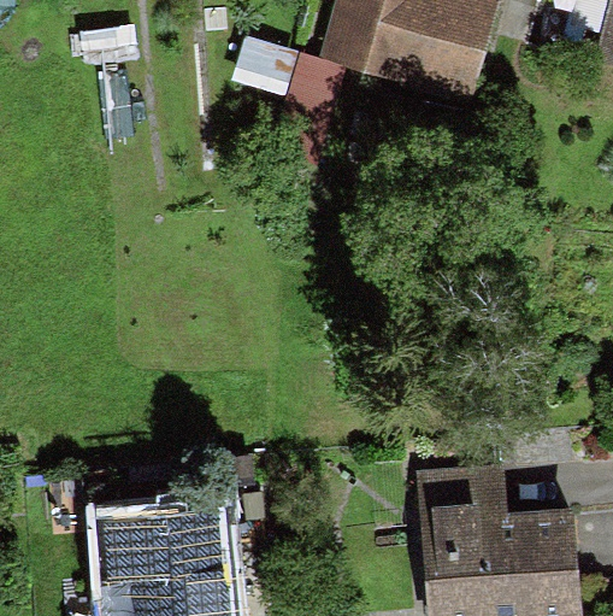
[(334,0),(318,58),(345,66),(467,101),(496,0),(334,0)]
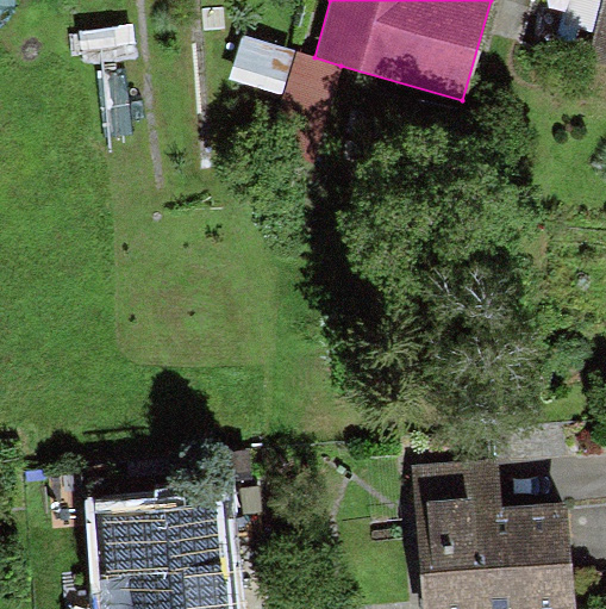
[(600,0),(586,51),(605,56),(605,0),(600,0)]
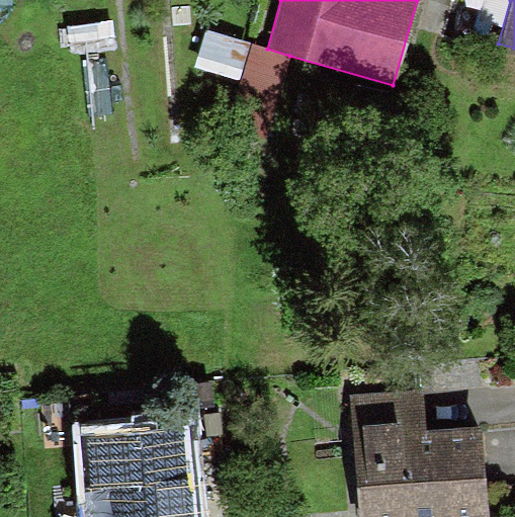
[(267,49),(205,30),(195,66),(240,80),(226,124),(265,137),(289,56),(267,49)]
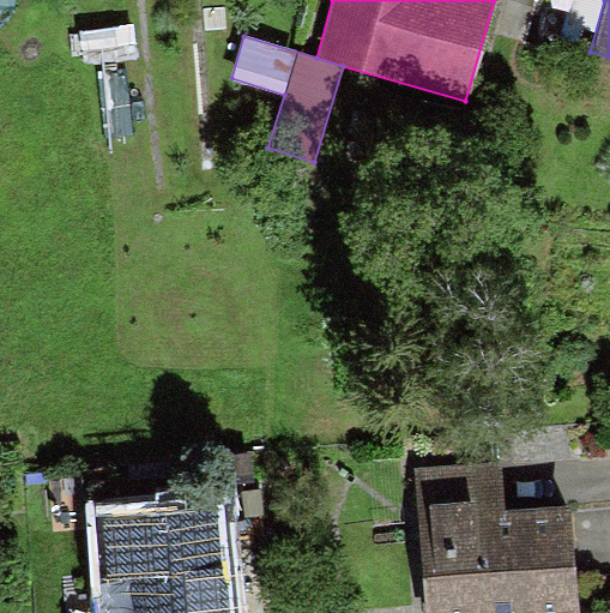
[(502,458),(412,467),(423,612),(578,612),(569,500),(506,505),(502,458)]
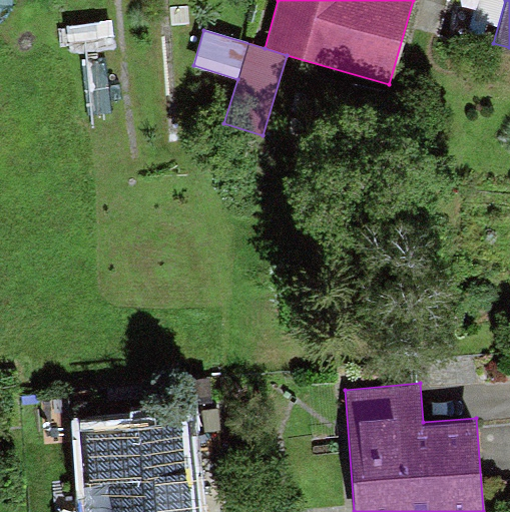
[(195,511),(189,422),(79,430),(84,511),(195,511)]
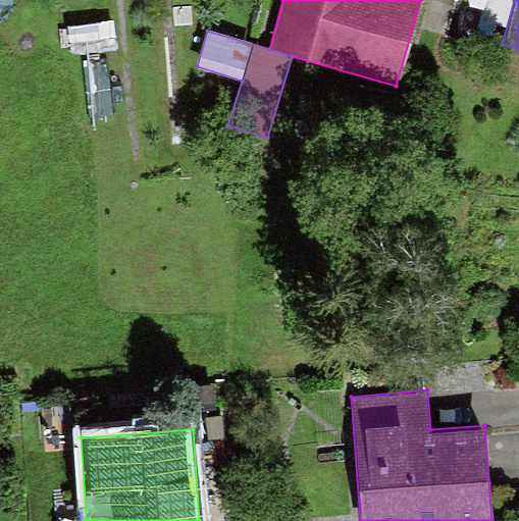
All buildings are outlined.
